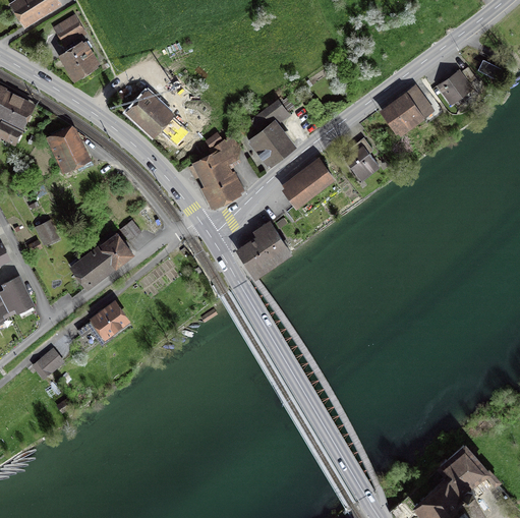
[(16,0),(12,3),(23,23),(58,2),(57,0),(16,0)]
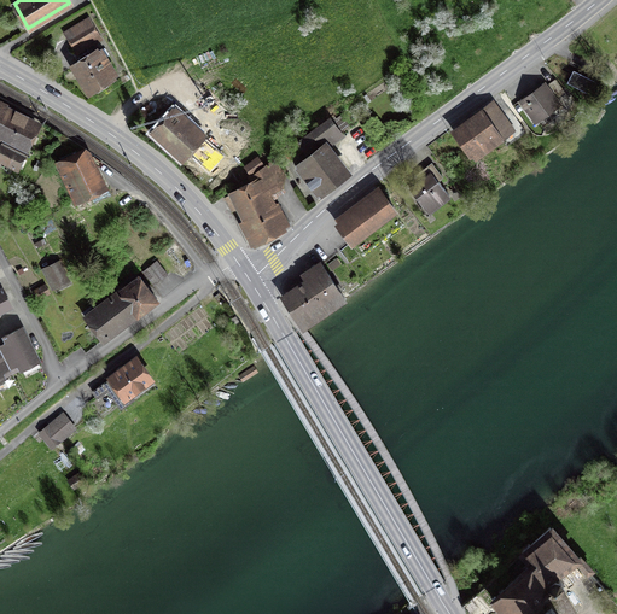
[(89,19),(65,31),(74,48),(98,36),(89,19)]
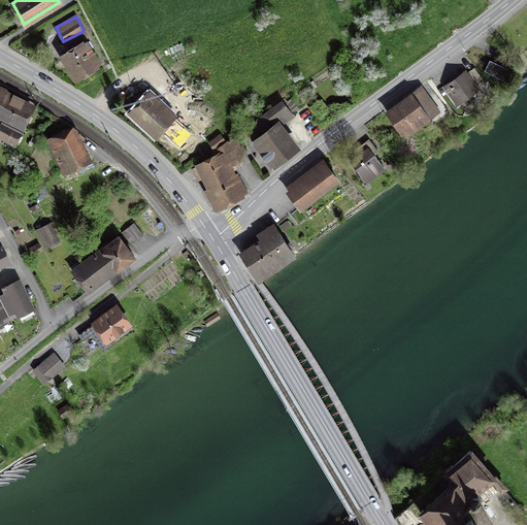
[(83,41),(61,55),(74,77),(97,63),(83,41)]
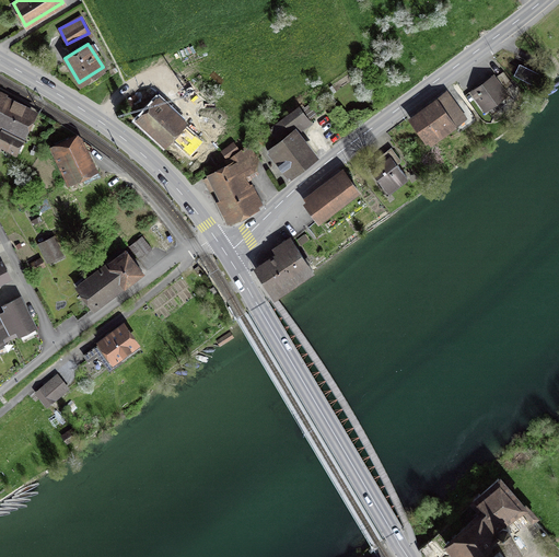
[(539,72),(516,64),(512,74),(535,83),(539,72)]
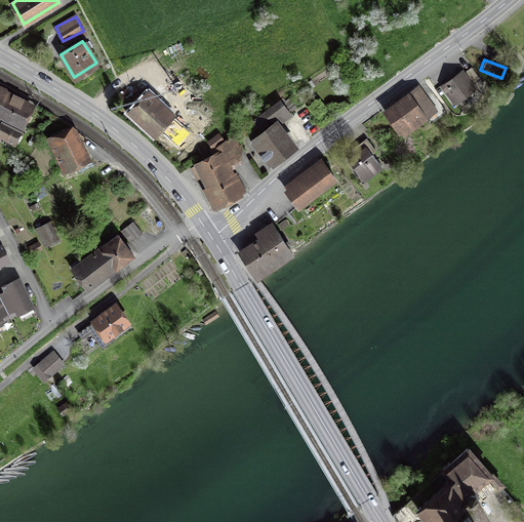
[(471,67),(465,71),(475,85),(481,81),(471,67)]
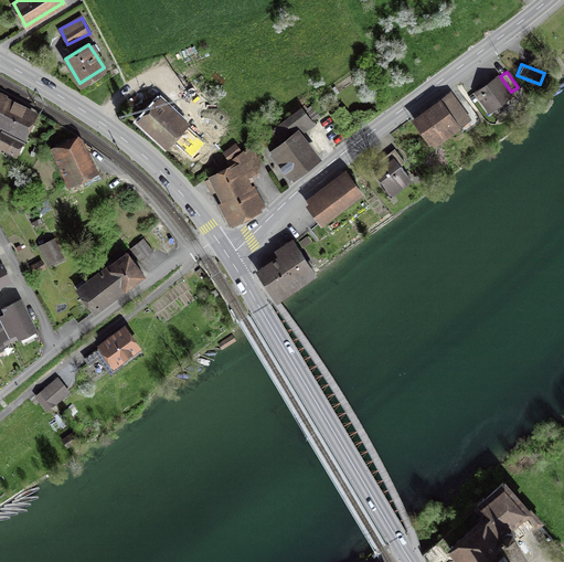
[(496,77),(478,91),(490,107),(508,95),(496,77)]
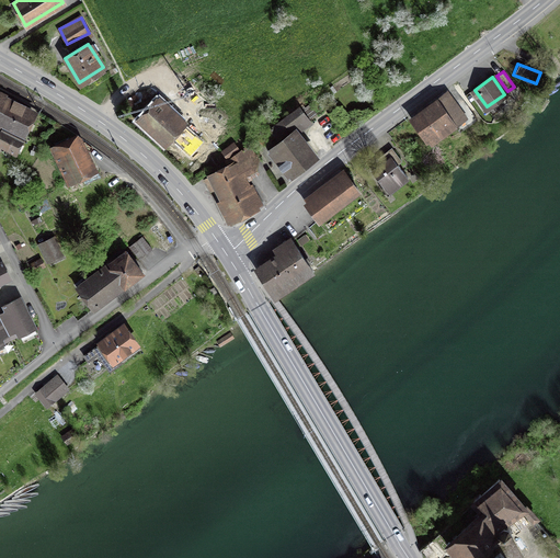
[(183,82),(173,92),(183,102),(193,91),(183,82)]
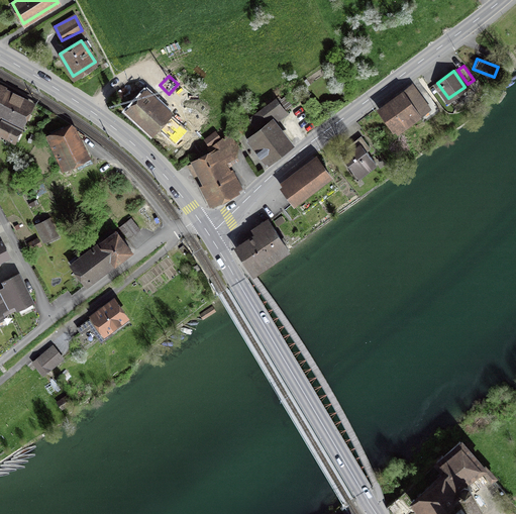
[(32,104),(0,87),(0,116),(1,117),(19,127),(32,104)]
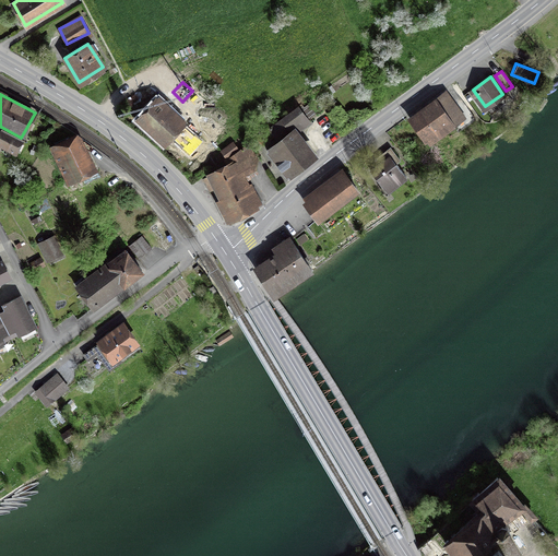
[(446,94),(411,120),(426,142),(452,122),(455,127),(465,120),(446,94)]
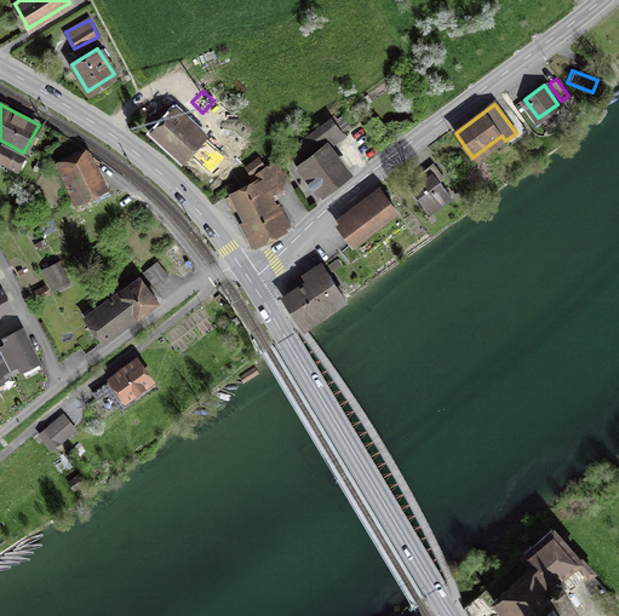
[(173,108),(152,131),(181,159),(202,136),(173,108)]
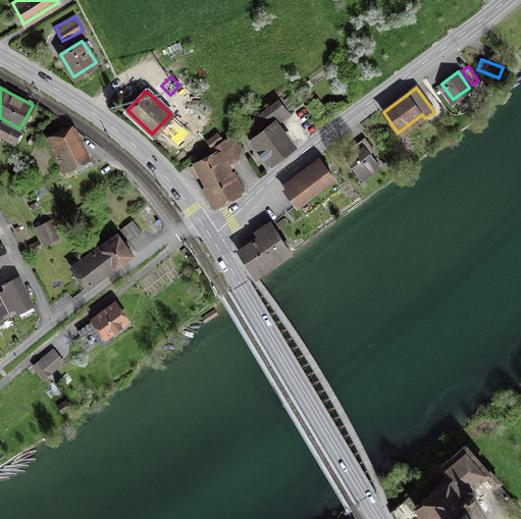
[(277,101),(264,111),(273,122),(287,111),(277,101)]
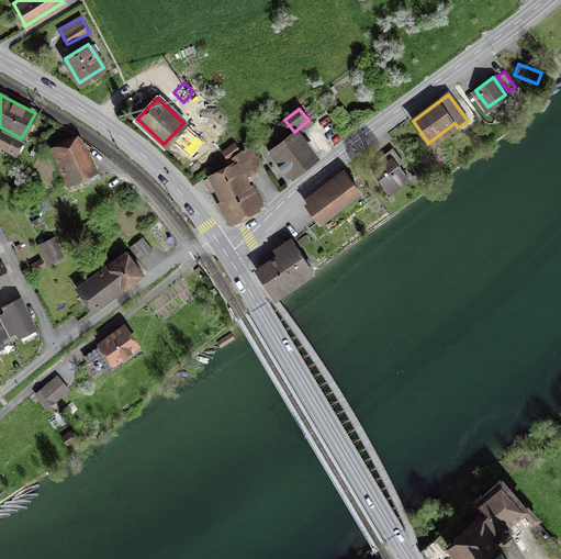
[(21,138),(1,127),(0,130),(0,145),(13,152),(21,138)]
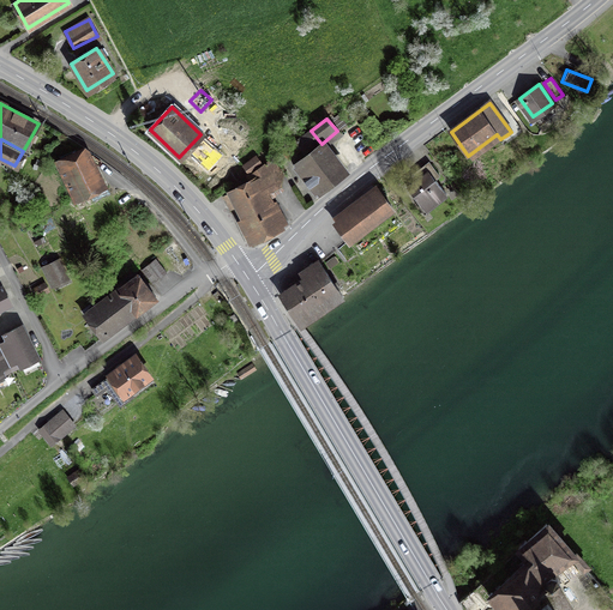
[(322,144),(295,164),(314,189),(342,168),(322,144)]
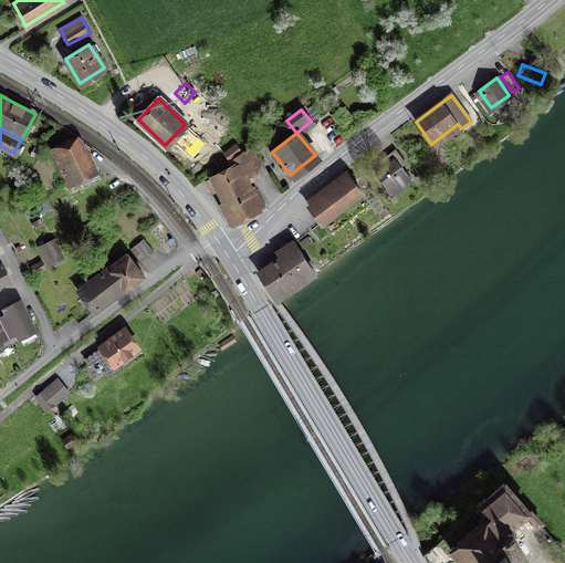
[(79,136),(50,148),(64,183),(93,170),(79,136)]
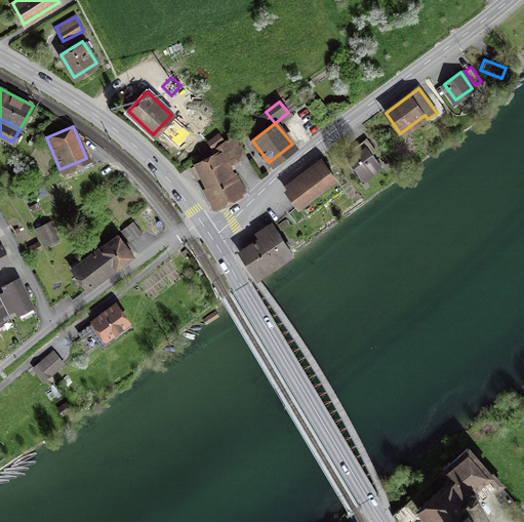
[(207,141),(210,148),(215,145),(224,142),(220,134),(207,141)]
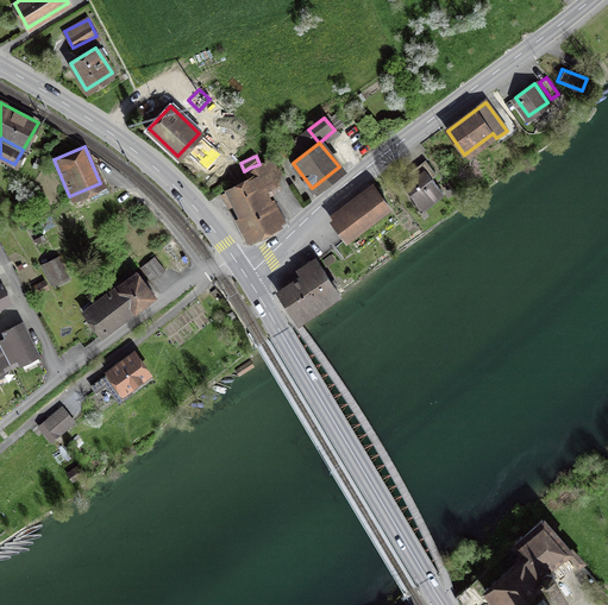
[(254,175),(223,190),(248,237),(279,220),(262,187),(280,178),(270,159),(259,164),(250,168),(254,175)]
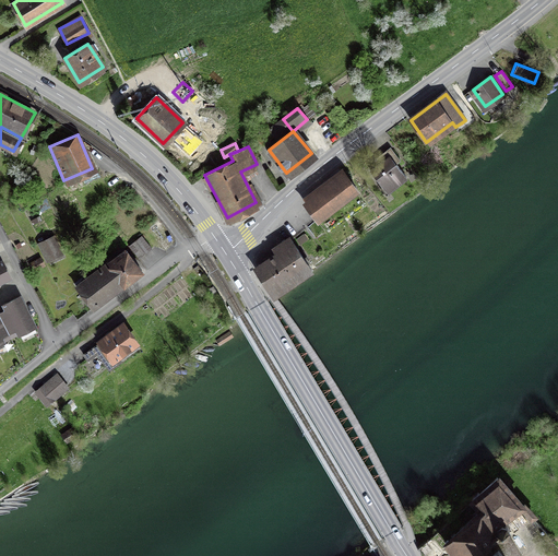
[(389,156),(370,168),(383,190),(403,178),(389,156)]
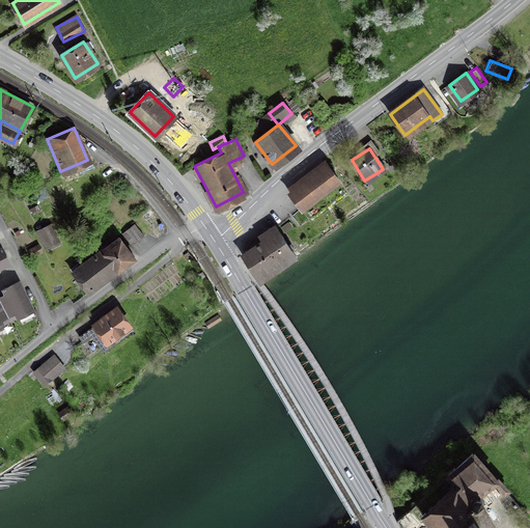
[(326,164),(288,192),(300,206),(336,178),(326,164)]
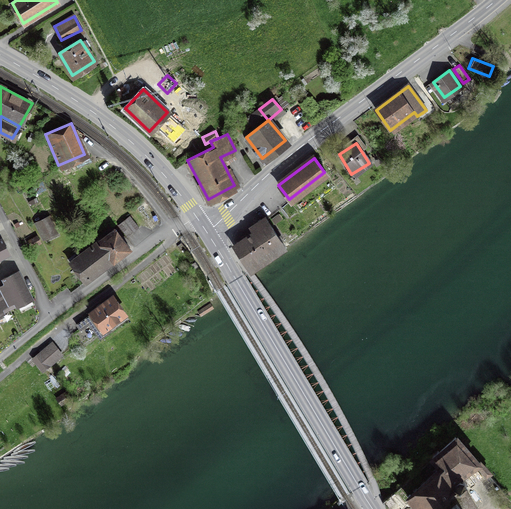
[(128,215),(118,222),(126,233),(136,226),(128,215)]
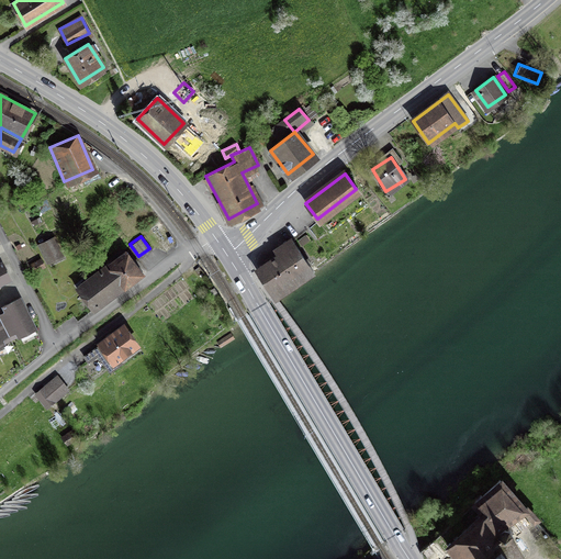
[(52,237),(36,244),(43,259),(58,253),(52,237)]
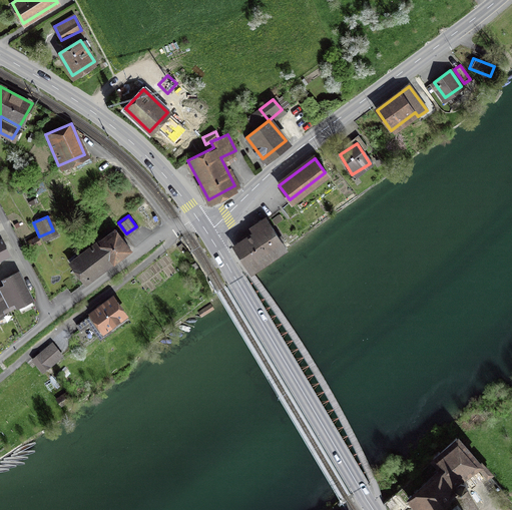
[(268,224),(251,235),(266,257),(282,246),(268,224)]
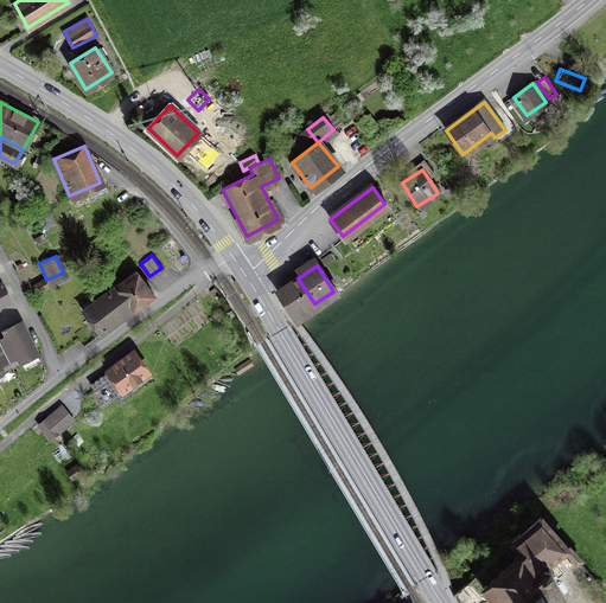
[(115,286),(119,290),(132,308),(150,295),(133,273),(115,286)]
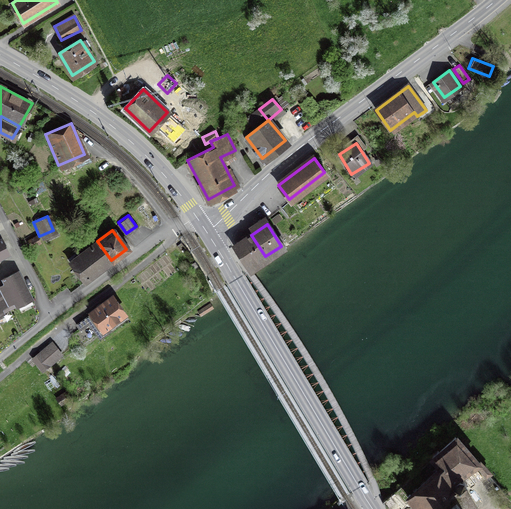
[(249,267),(265,256),(251,235),(234,246),(249,267)]
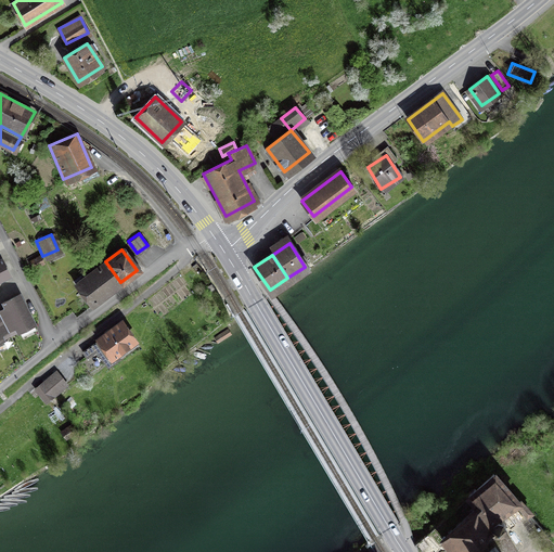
[(195,261),(190,265),(195,271),(200,268),(195,261)]
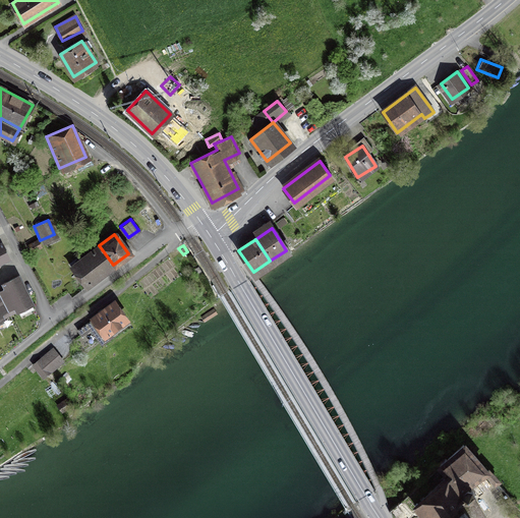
[(83,285),(113,265),(102,249),(73,270),(83,285)]
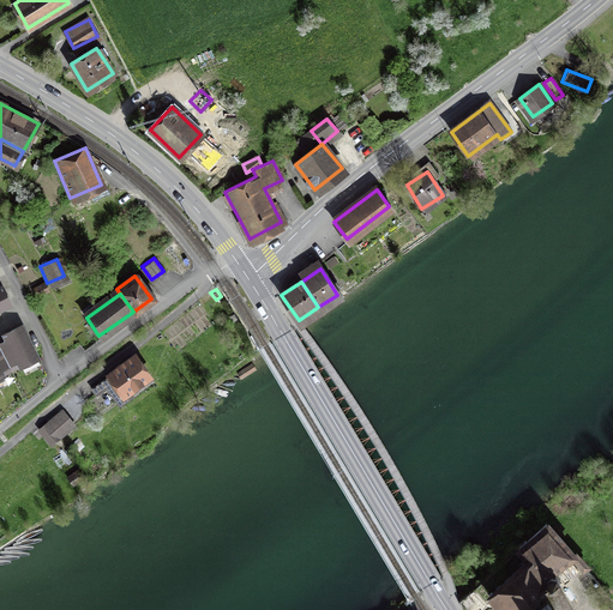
[(4,339),(0,340),(0,352),(6,366),(16,361),(18,366),(36,356),(20,325),(1,334),(4,339)]
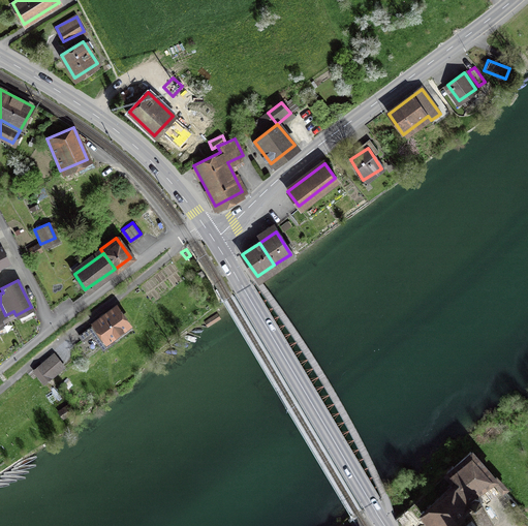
[(117,307),(92,325),(103,340),(128,321),(117,307)]
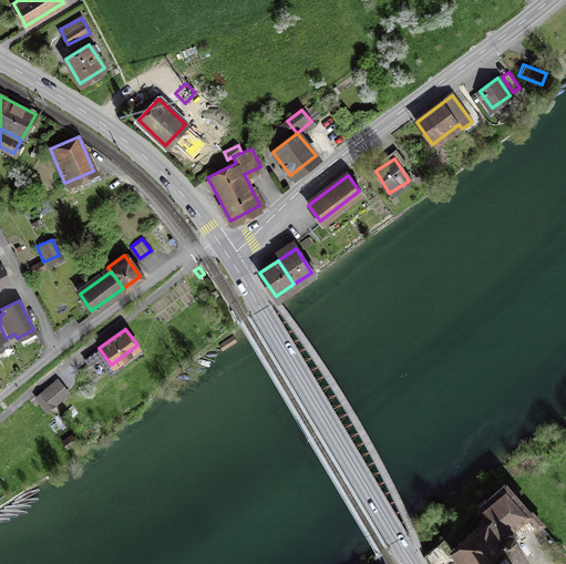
[(58,379),(43,390),(51,400),(65,389),(58,379)]
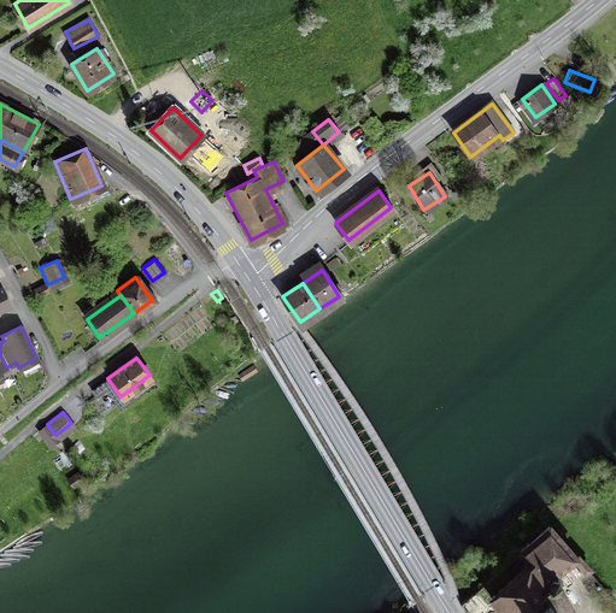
[(46,442),(56,435),(47,424),(37,431),(46,442)]
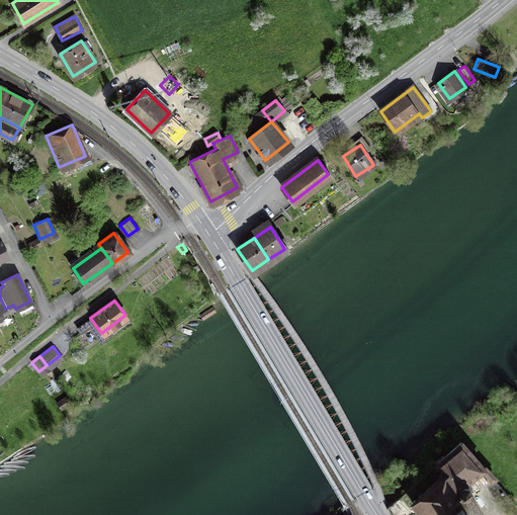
[(68,395),(58,401),(61,407),(71,401),(68,395)]
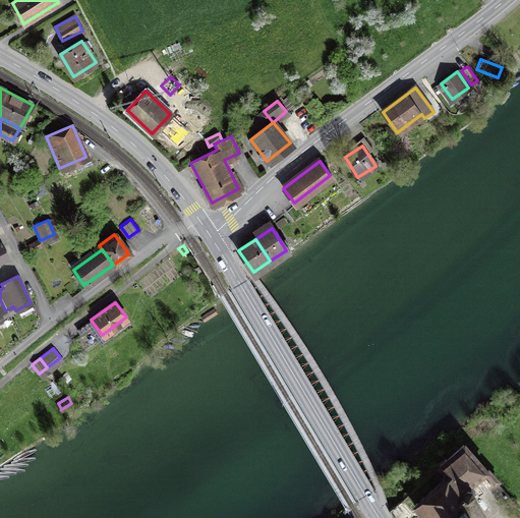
[(476,517),(483,513),(479,505),(478,504),(477,502),(473,495),(474,490),(471,485),(467,483),(474,478),(482,472),(482,473),(487,469),(486,468),(480,460),(473,452),(463,442),(439,464),(448,474),(434,486),(417,501),(416,500),(413,503),(416,506),(417,505),(426,517),(476,517)]
